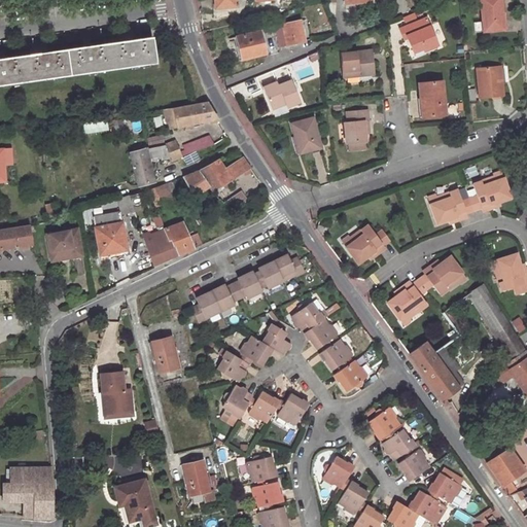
[(237,0),(214,0),(216,8),(238,5),(237,0)]
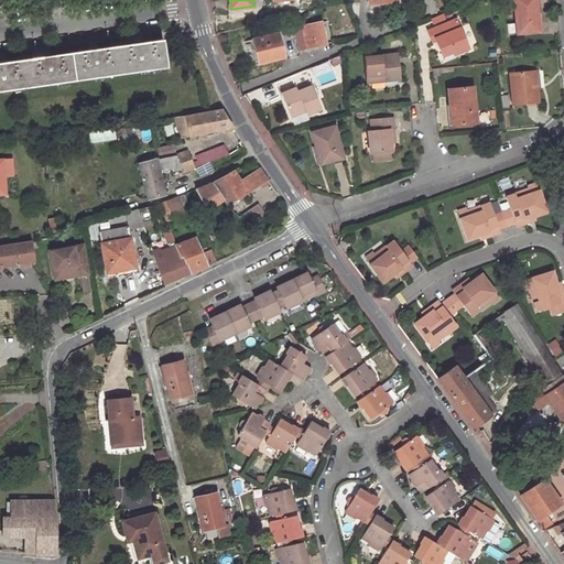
[(537,0),(513,0),(517,34),(541,32),(537,0)]
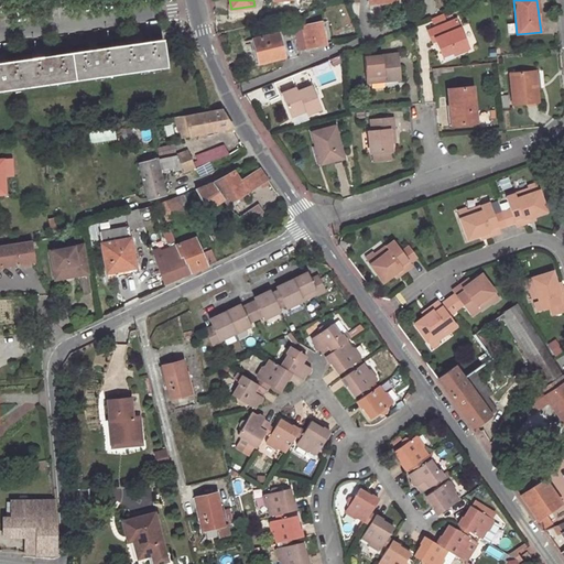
[(452,21),(427,31),(432,41),(435,40),(442,55),(452,51),(453,54),(467,47),(459,28),(455,30),(452,21)]
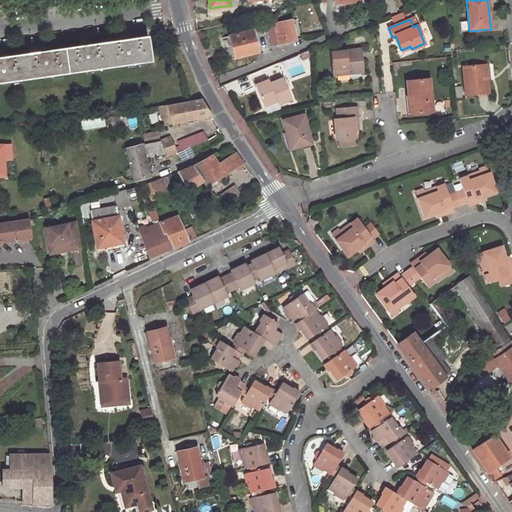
[(291,20),(275,24),(280,44),(296,40),(291,20)]
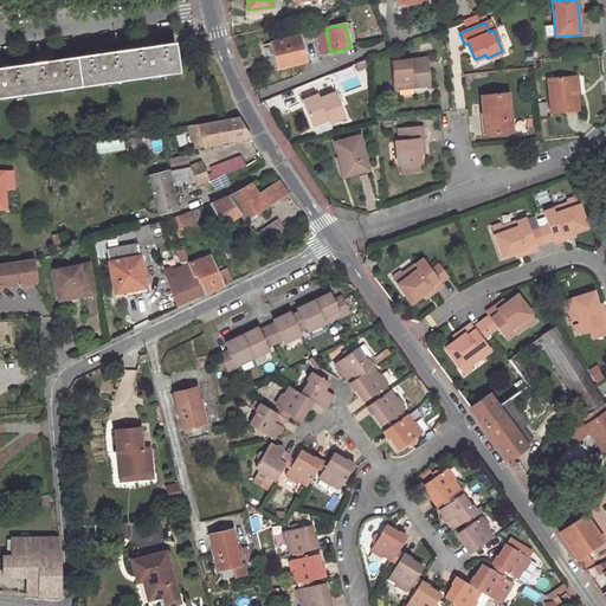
[(331,52),(326,28),(317,31),(323,55),(331,52)]
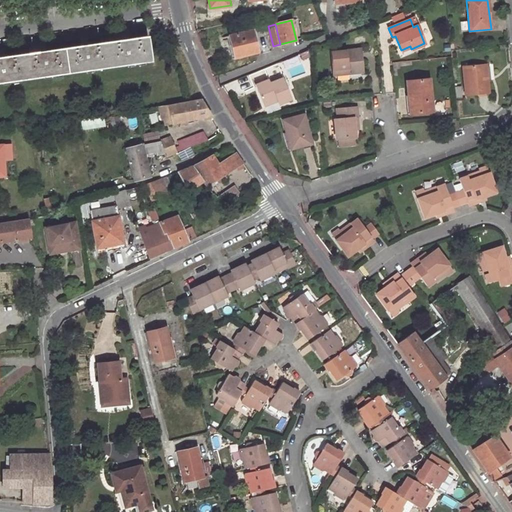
[(252,30),(229,36),(235,57),(258,51),(252,30)]
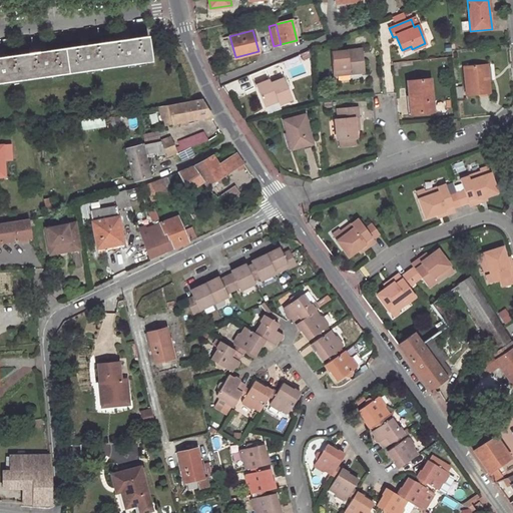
[(0,80),(150,60),(147,35),(0,55),(0,80)]
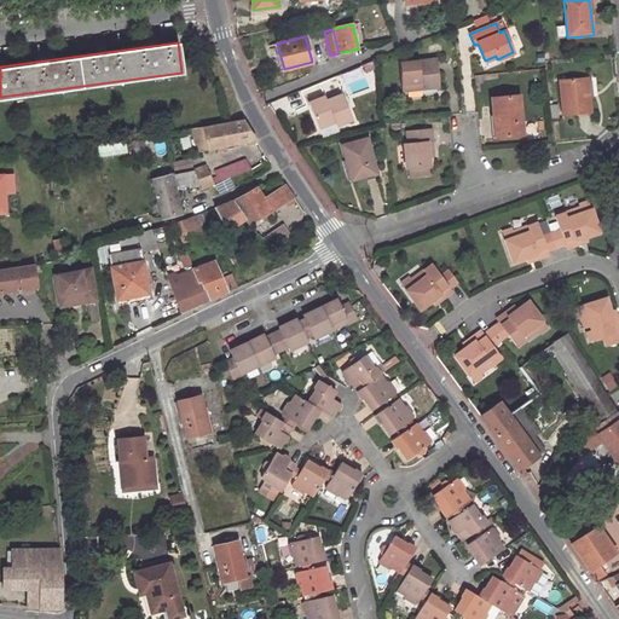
[(284,69),(277,44),(273,45),(279,70),(284,69)]
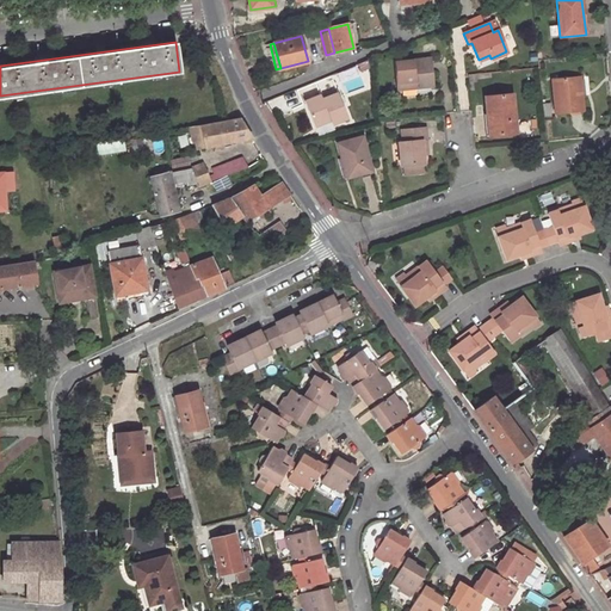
[(430,60),(394,63),(397,90),(432,86),(430,60)]
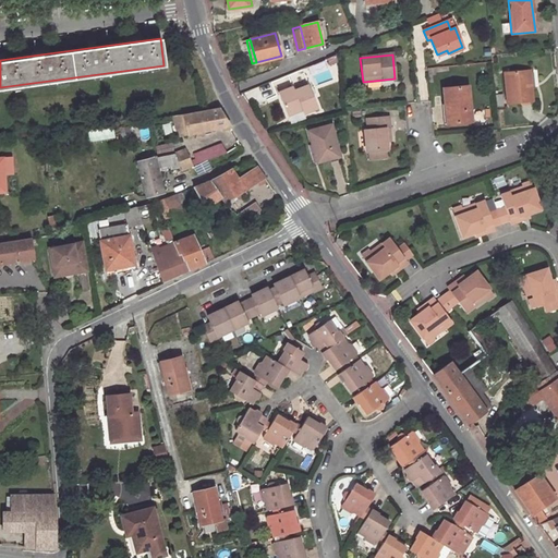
[(525,71),(505,72),(507,104),(532,101),(532,87),(526,87),(525,71)]
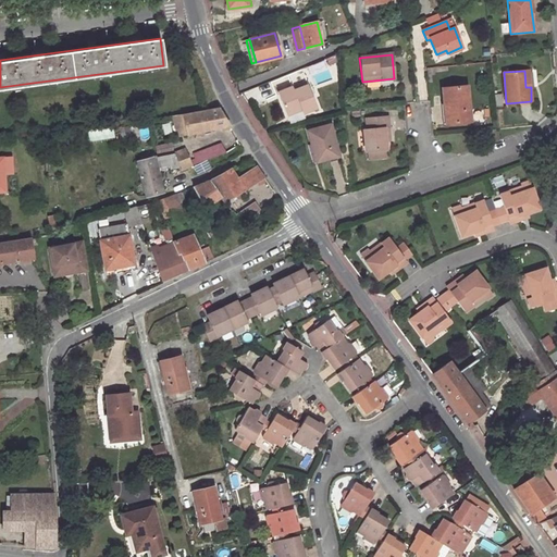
[(294,89),(280,95),(289,118),(304,112),(305,115),(318,110),(309,87),(295,93),(294,89)]
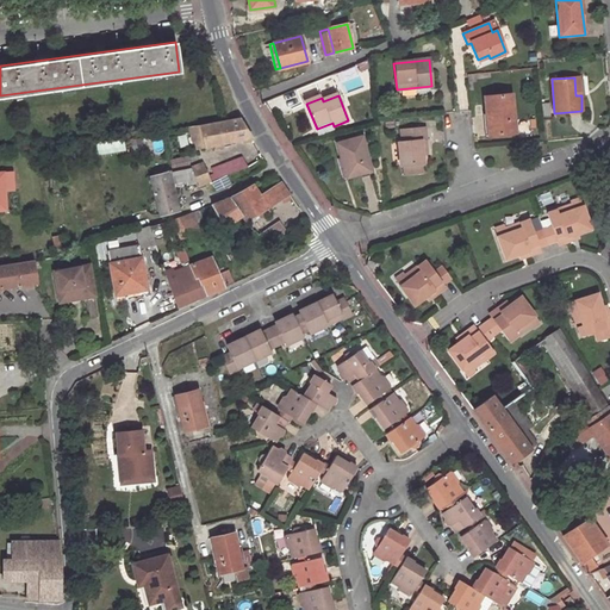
[(511,95),(485,99),(490,137),(516,134),(511,95)]
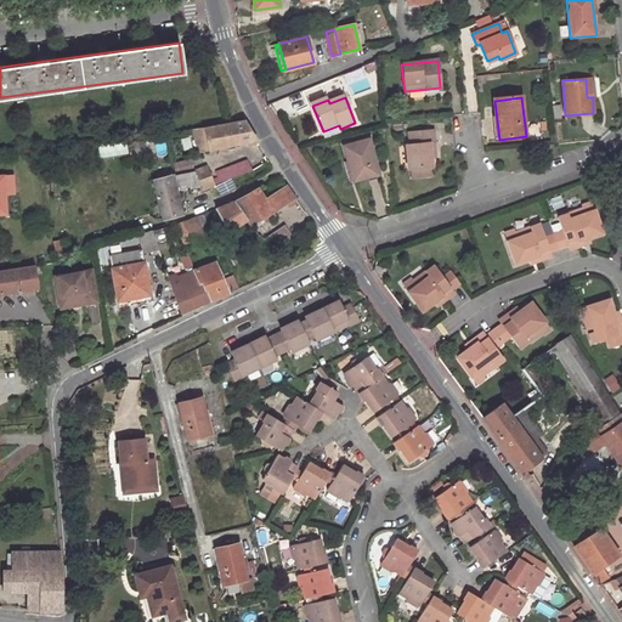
[(198,146),(199,152),(255,139),(243,119),(204,130),(204,128),(192,129),(196,146),(198,146)]
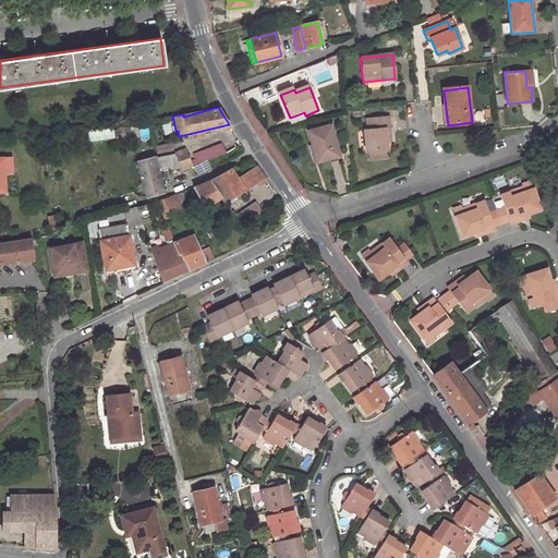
[(391,140),(389,118),(368,119),(370,130),(364,130),(366,152),(370,152),(386,150),(388,149),(387,141),(391,140)]
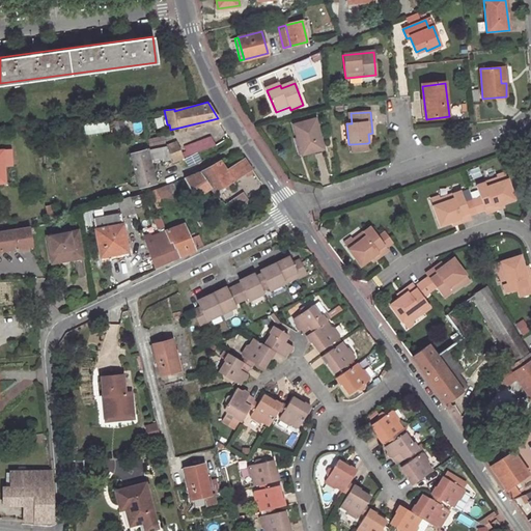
[(301,134),(305,151),(323,147),(315,119),(294,126),(297,135),(301,134)]
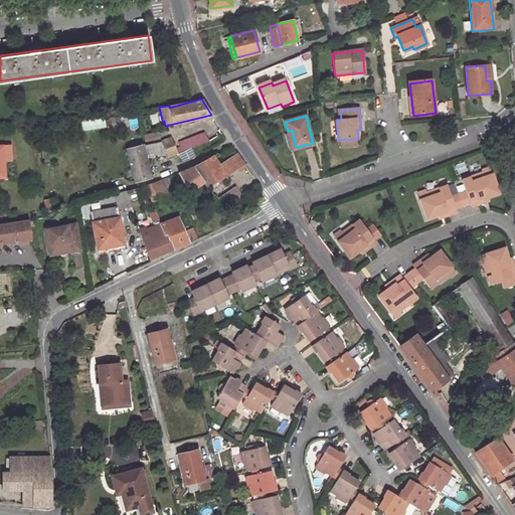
[(293,148),(296,147),(292,130),(288,131),(293,148)]
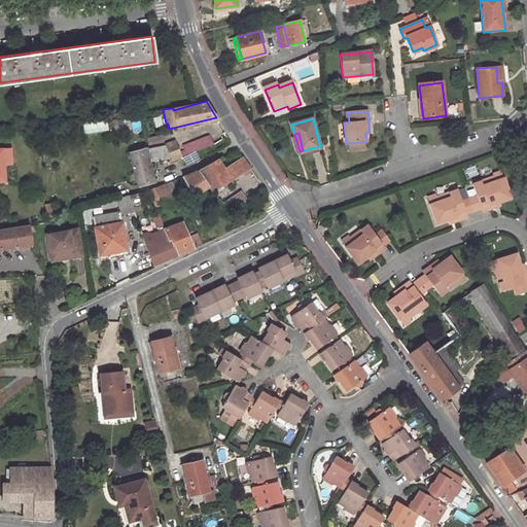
[(211,144),(208,137),(198,141),(199,143),(190,146),(192,151),(211,144)]
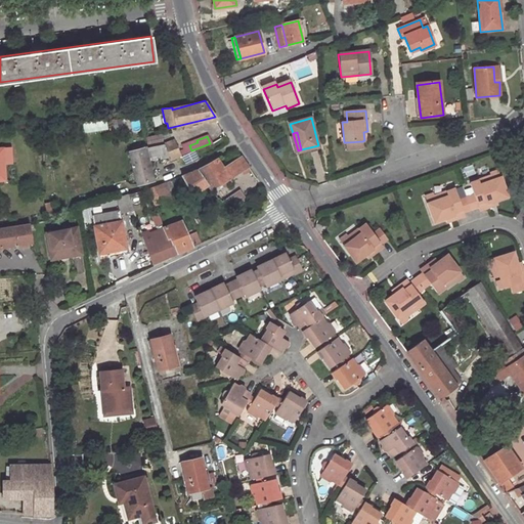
[(169,159),(179,156),(172,140),(162,142),(167,154),(169,159)]
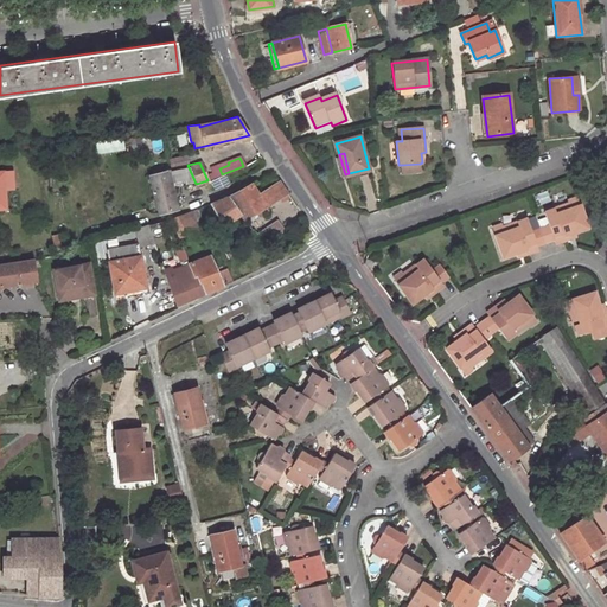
[(420,164),(402,165),(402,174),(421,172),(420,164)]
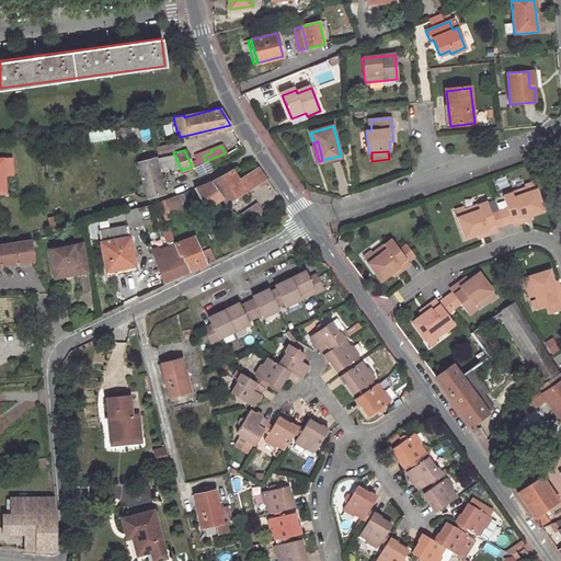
[(158,170),(179,164),(173,152),(155,157),(158,170)]
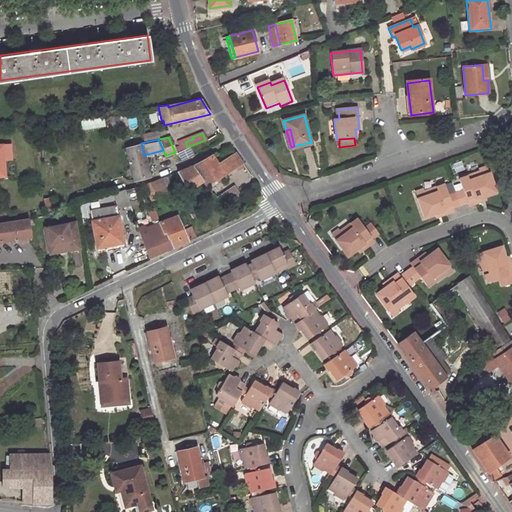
[(141,143),(127,146),(134,177),(148,174),(144,155),(141,143)]
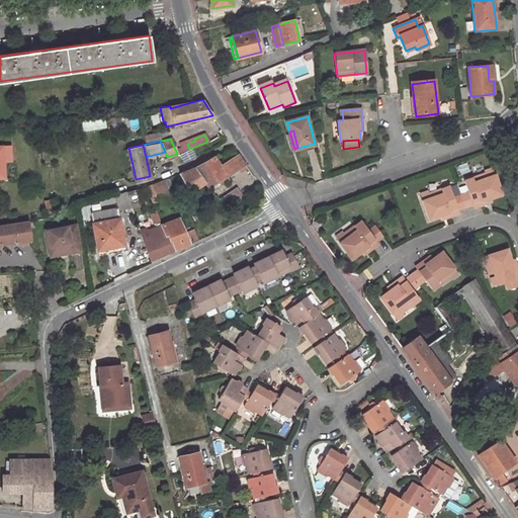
[(203,185),(238,168),(239,171),(245,168),(244,165),(245,164),(239,155),(219,165),(214,156),(192,168),(179,172),(185,187),(201,181),(203,185)]
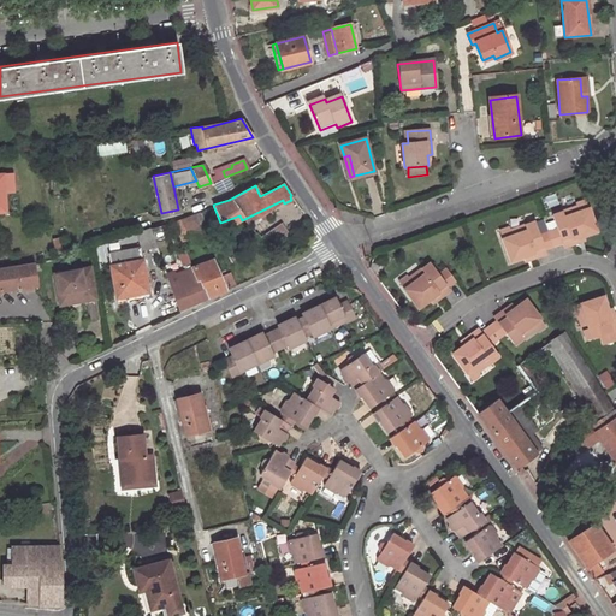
[(576,207),(579,212),(587,208),(585,200),(575,203),(576,207)]
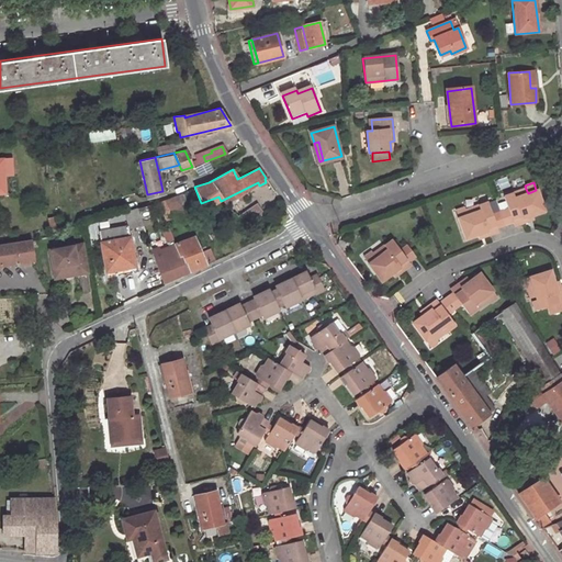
[(528,193),(526,189),(503,197),(507,210),(512,222),(514,226),(526,222),(524,217),(531,215),(543,211),(536,190),(528,193)]
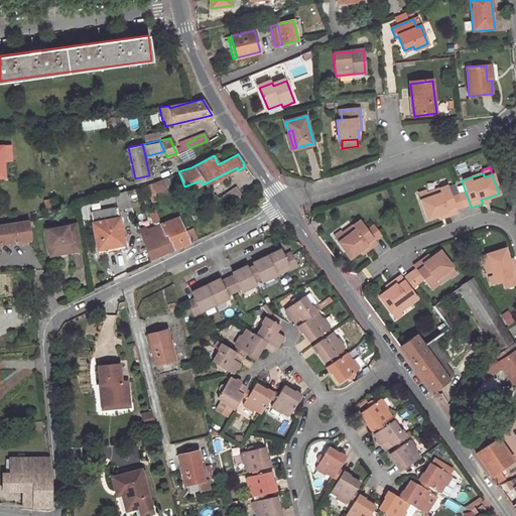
[(151,202),(169,195),(162,177),(143,184),(151,202)]
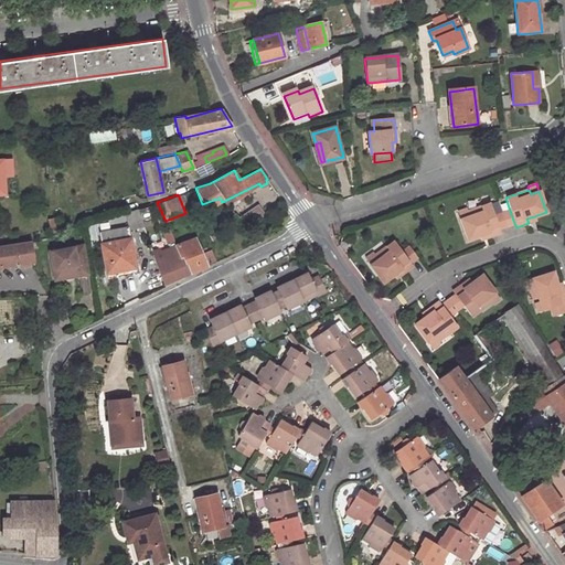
[(253,202),(238,212),(246,222),(259,211),(253,202)]
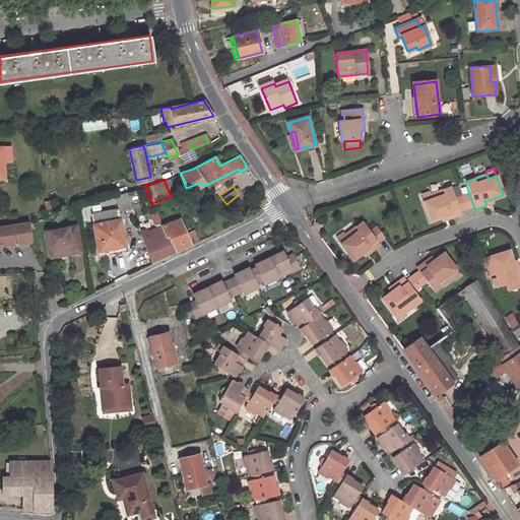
[(431,199),(423,202),(430,221),(441,217),(448,215),(449,218),(460,214),(459,211),(455,199),(450,188),(429,195),(431,199)]
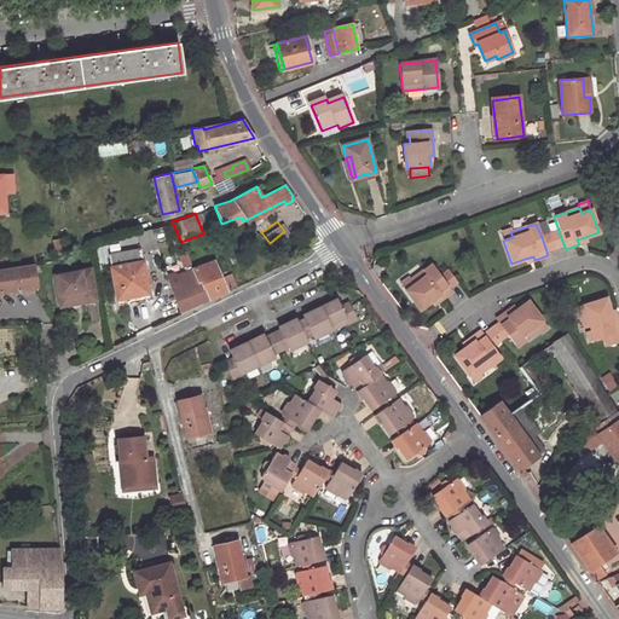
[(116,299),(148,294),(140,253),(158,250),(150,226),(129,233),(132,249),(109,253),(116,299)]
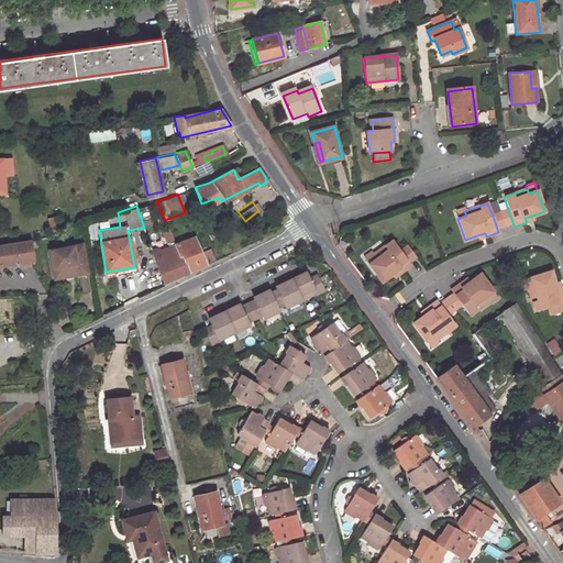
[(463,208),(455,211),(457,219),(466,216),(464,211),(463,208)]
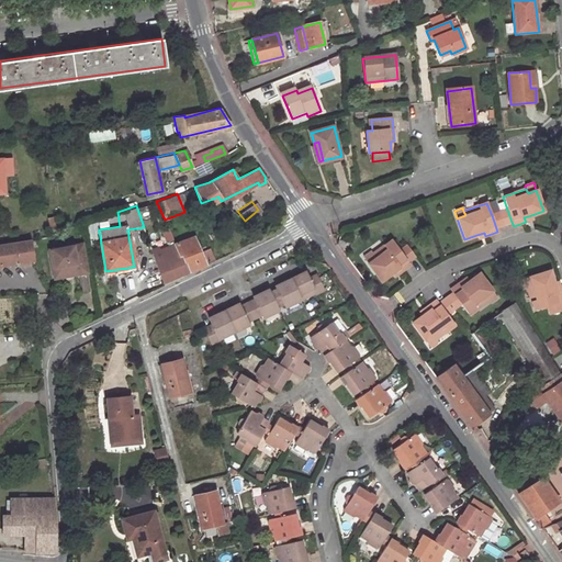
[(499,212),(504,225),(512,222),(507,210),(499,212)]
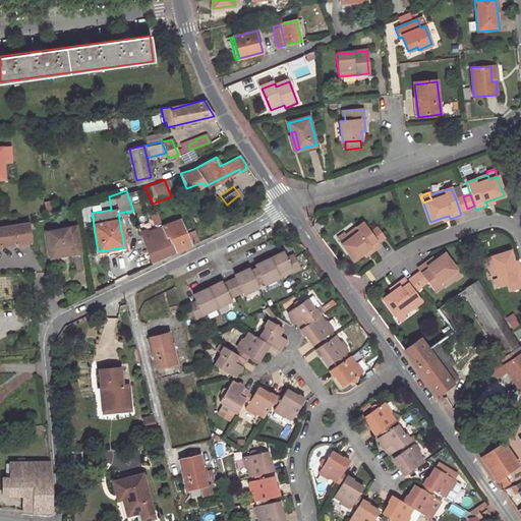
[(463,196),(456,199),(460,212),(467,209),(463,196)]
